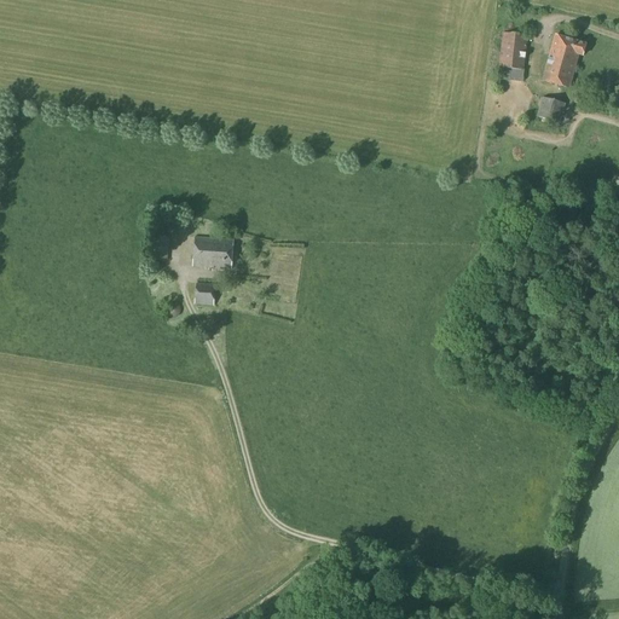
[(521,84),(527,36),(502,34),(497,80),(521,84)]
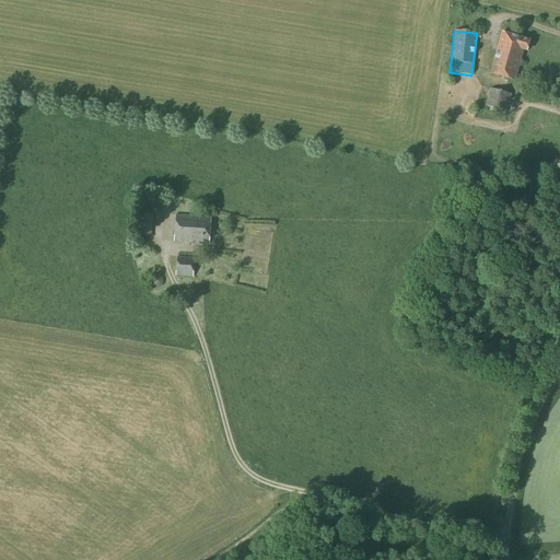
[(526,51),(529,41),(502,32),(490,74),(514,81),(523,50),(526,51)]
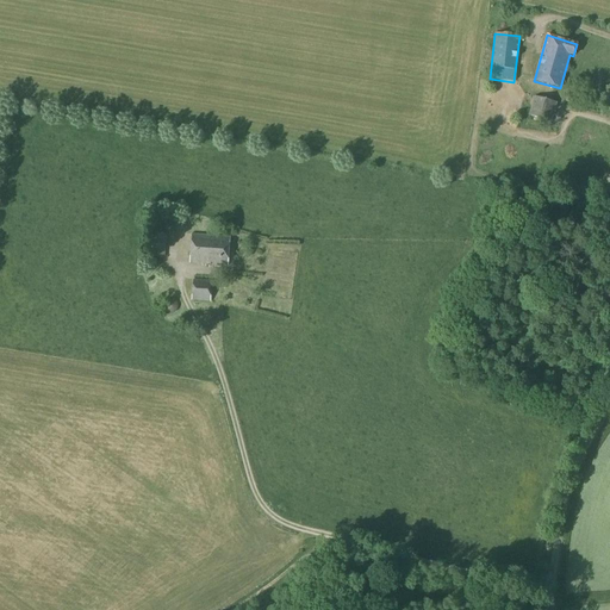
[(551,122),(556,103),(534,97),(528,116),(551,122)]
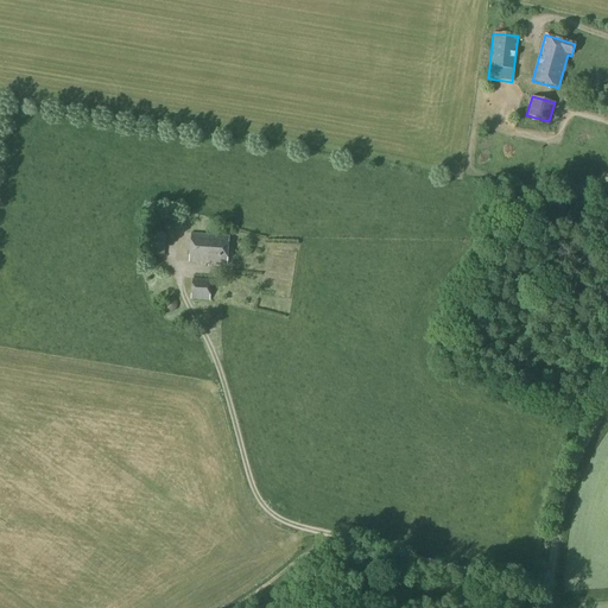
[(227,266),(229,236),(220,235),(190,234),(189,263),(227,266)]
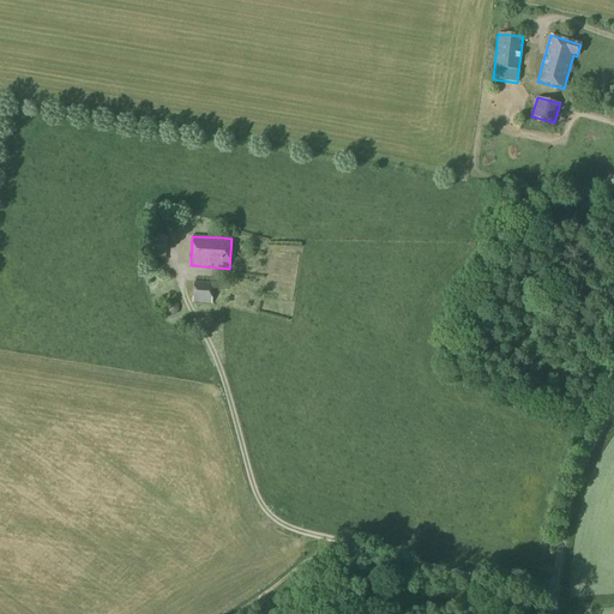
[(211,305),(212,283),(193,281),(192,302),(211,305)]
